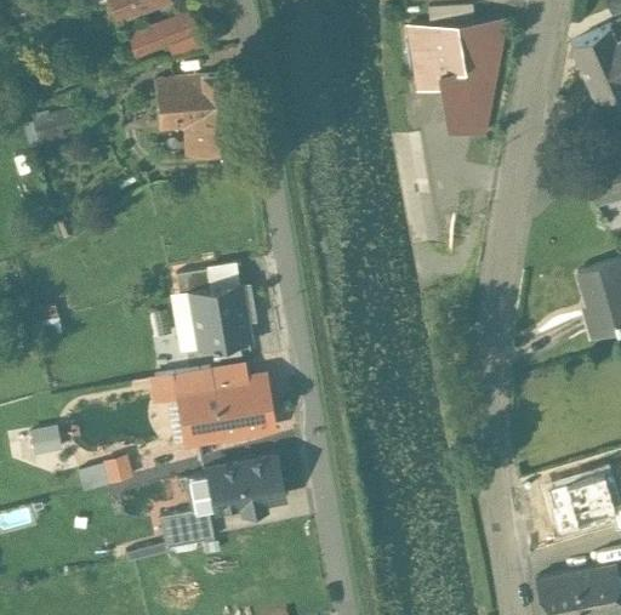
[(169,0),(106,0),(115,23),(170,1),(169,0)]
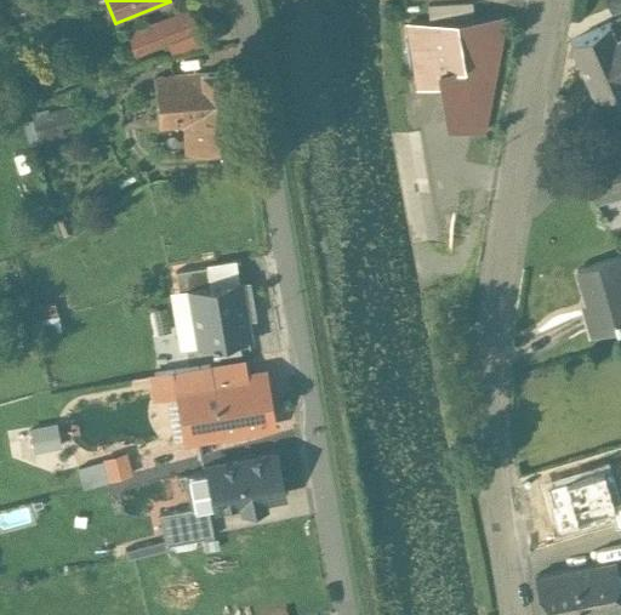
[(428,21),(474,18),(473,3),(428,5),(428,21)]
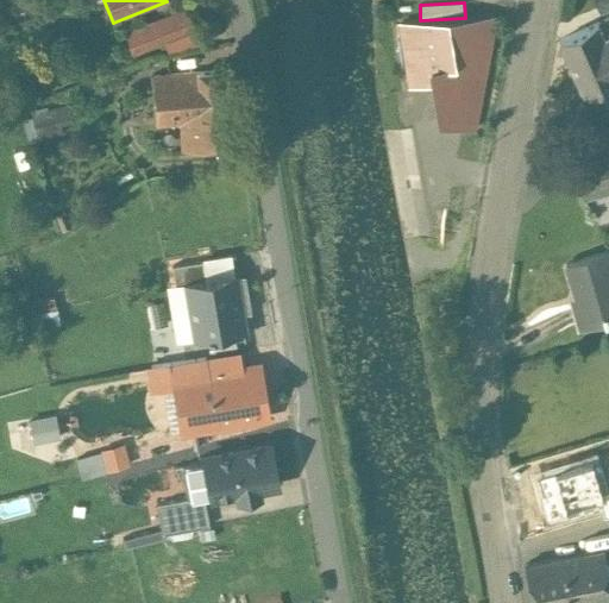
[(187,13),(152,27),(159,45),(194,32),(187,13)]
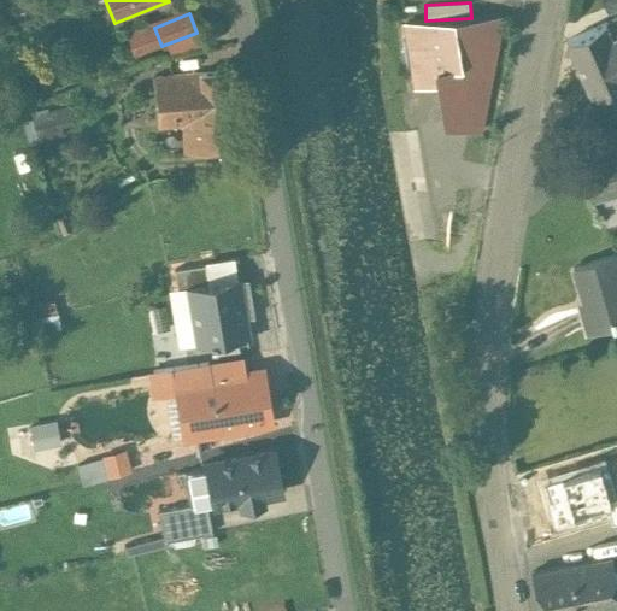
[(501,21),(405,28),(416,90),(438,87),(444,128),(480,135),(501,21)]
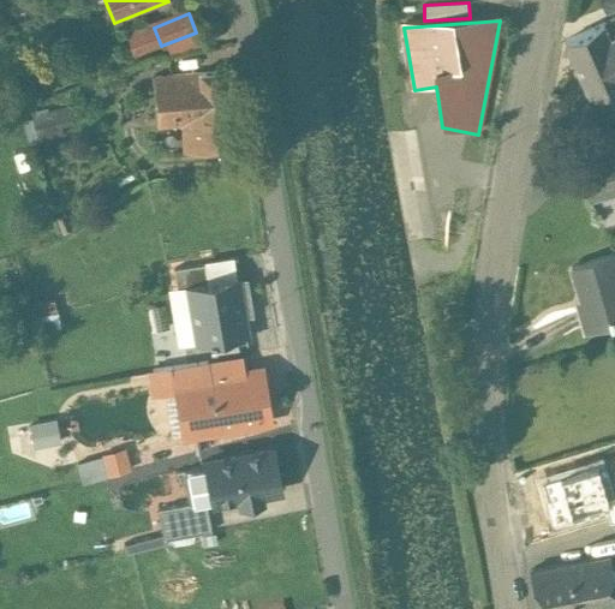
[(614,22),(603,28),(614,55),(614,22)]
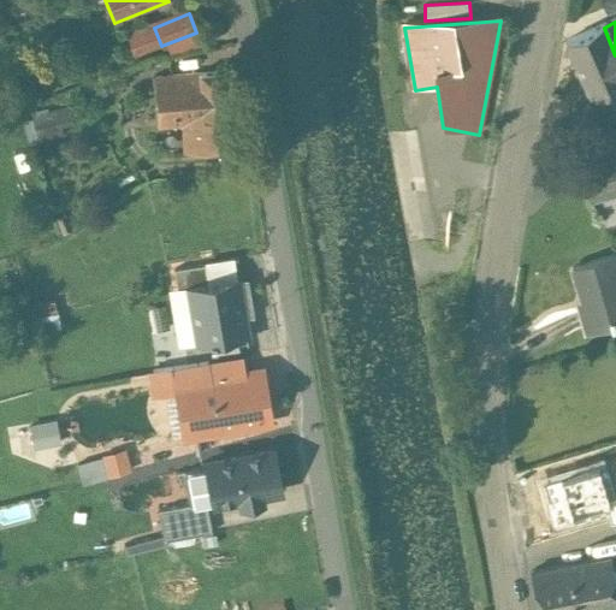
[(154,28),(128,39),(135,57),(161,46),(154,28)]
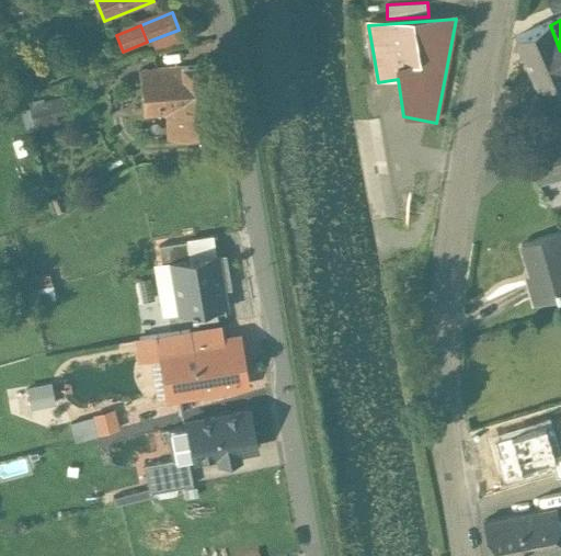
[(560,50),(550,25),(514,42),(537,93),(560,82),(560,50)]
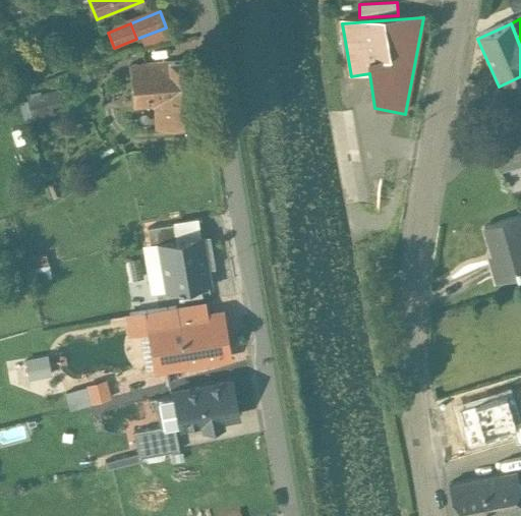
[(188,63),(130,68),(133,111),(154,109),(156,132),(193,129),(188,63)]
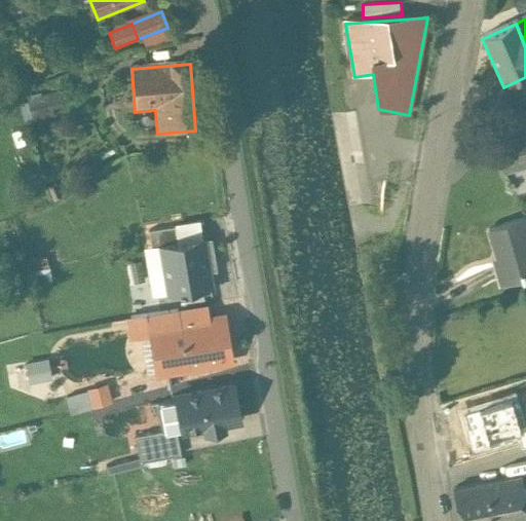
[(26,122),(65,111),(59,90),(20,102),(26,122)]
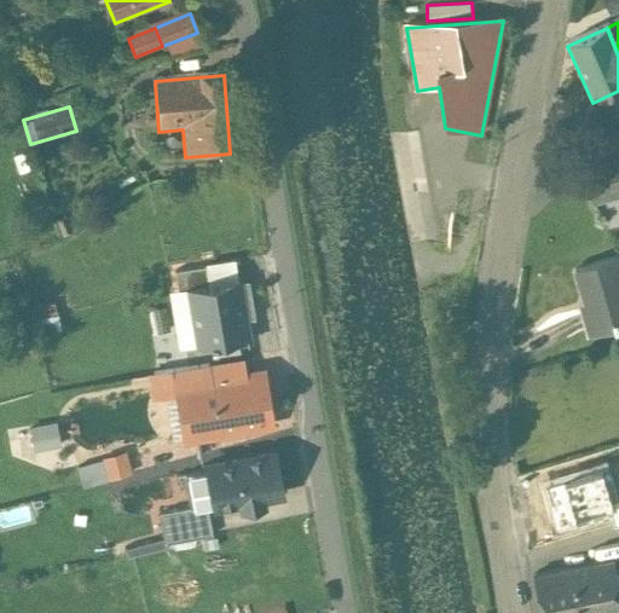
[(618,258),(574,271),(586,311),(582,312),(588,334),(612,327),(614,333),(618,331),(615,323),(618,322),(618,258)]
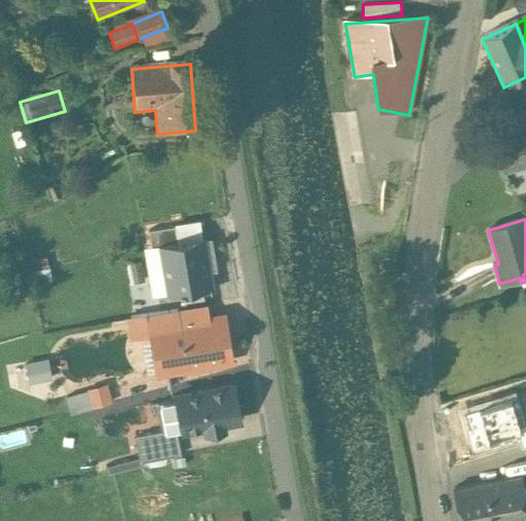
[(175,228),(148,232),(151,250),(160,248),(159,248),(178,245),(175,228)]
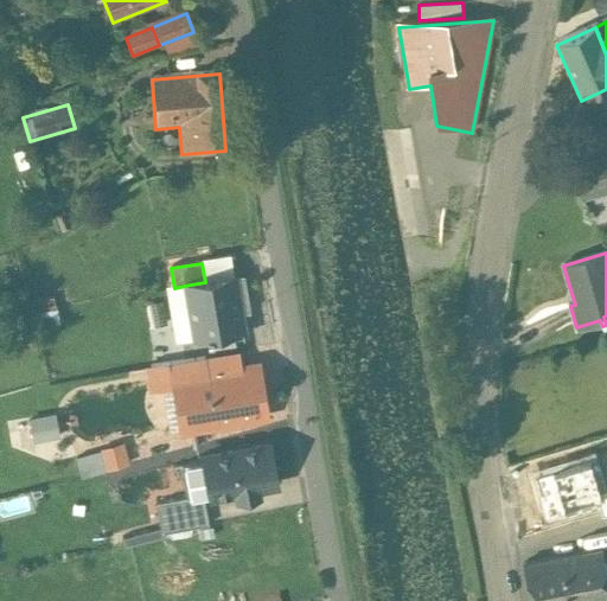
[(51,275),(29,281),(31,289),(53,285),(51,275)]
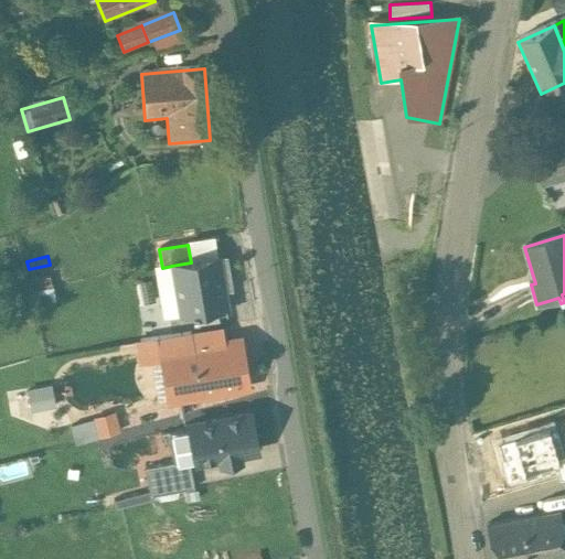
[(191,262),(171,266),(172,266),(180,316),(193,315),(193,318),(196,318),(196,314),(227,309),(219,258),(191,262)]
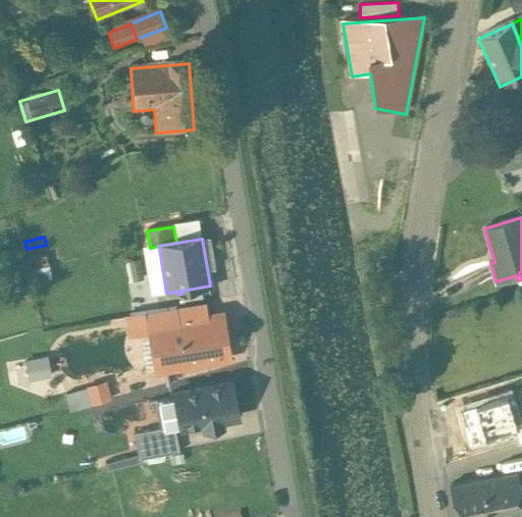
[(50,260),(31,265),(34,281),(54,276),(50,260)]
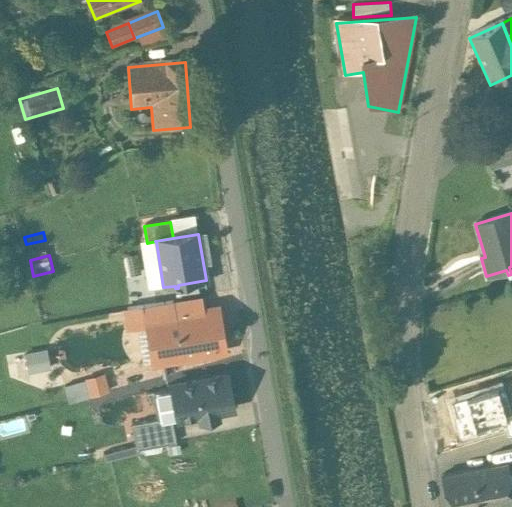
[(202,297),(121,312),(124,333),(143,329),(151,370),(226,357),(217,306),(204,308),(202,297)]
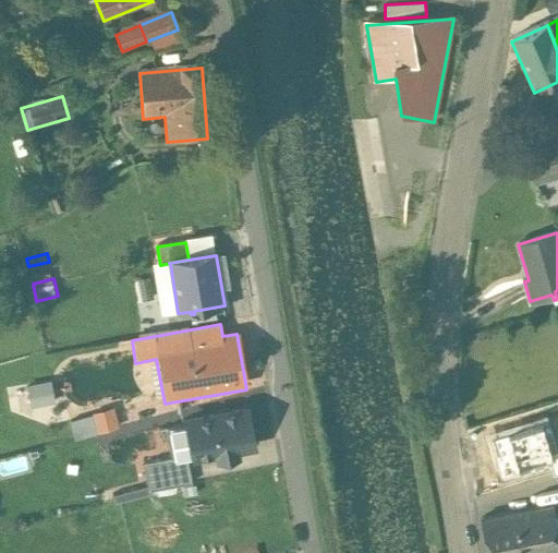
[(500,376),(456,384),(468,458),(513,452),(506,403),(505,403),(500,376)]
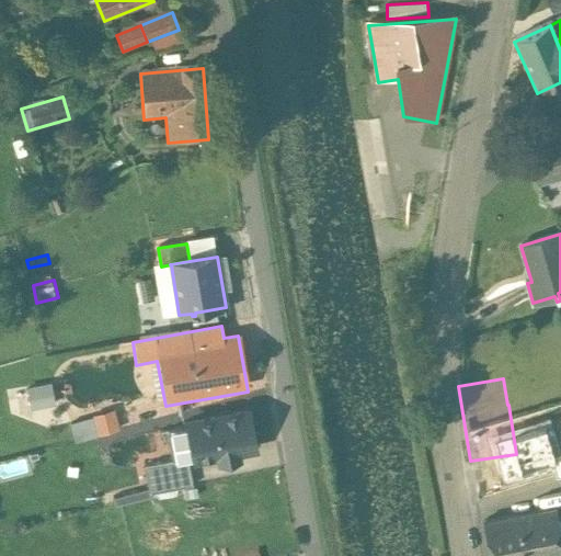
[(26,388),(31,410),(56,405),(52,383),(26,388)]
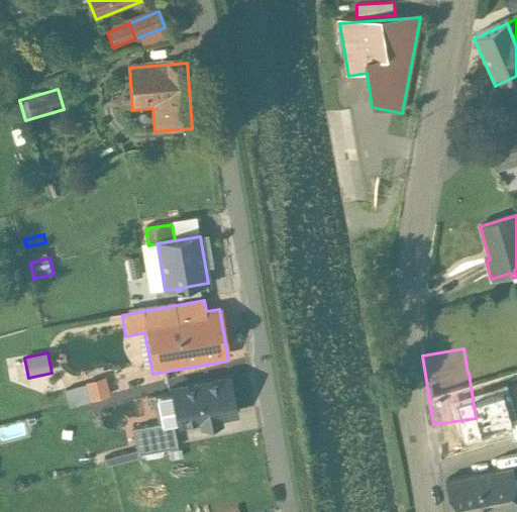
[(66,387),(69,406),(110,399),(107,380),(66,387)]
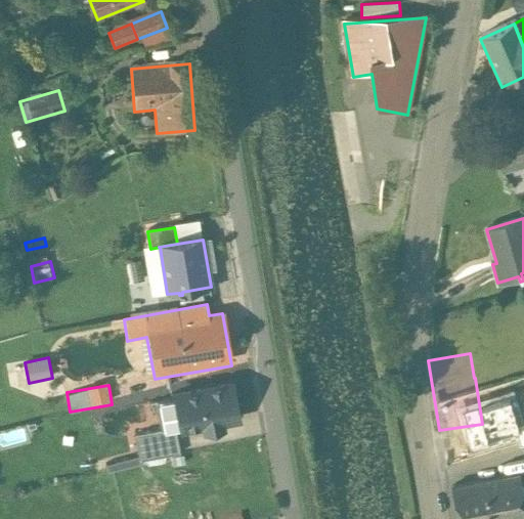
[(231,386),(197,393),(198,394),(173,398),(174,401),(179,429),(179,430),(237,419),(231,386)]
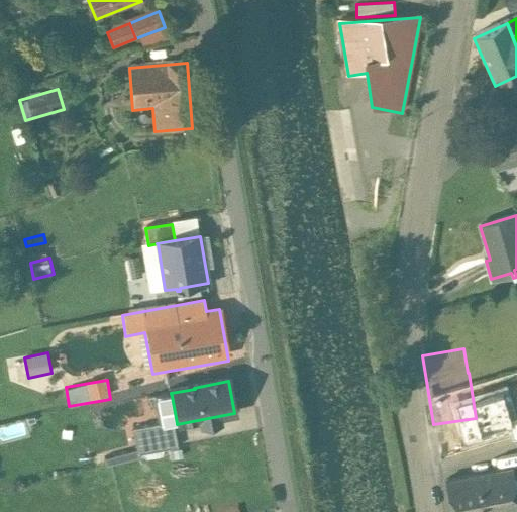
[(172,396),(156,399),(161,426),(173,423),(177,423),(172,396)]
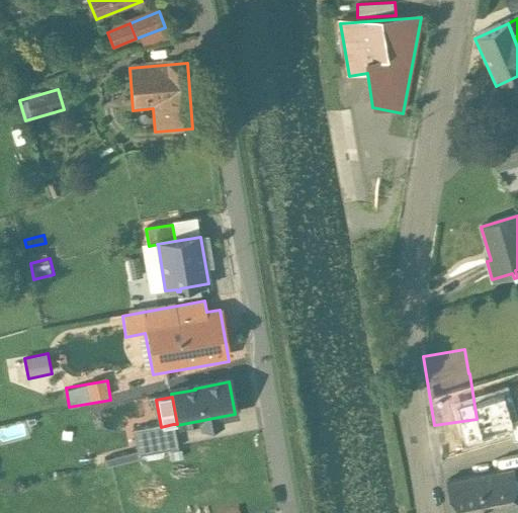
[(500,421),(476,425),(480,451),(503,444),(500,421)]
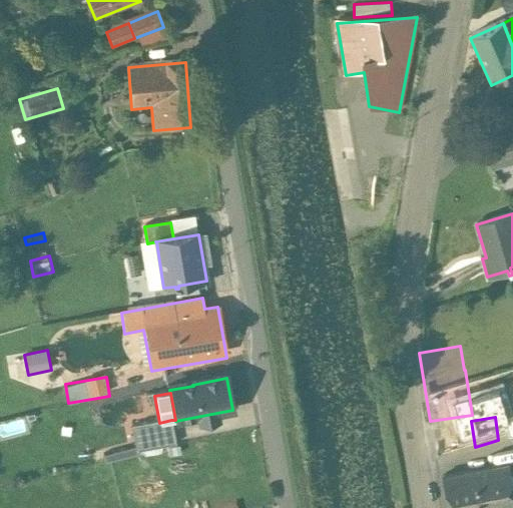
[(159,423),(132,428),(137,454),(176,446),(171,420),(159,423)]
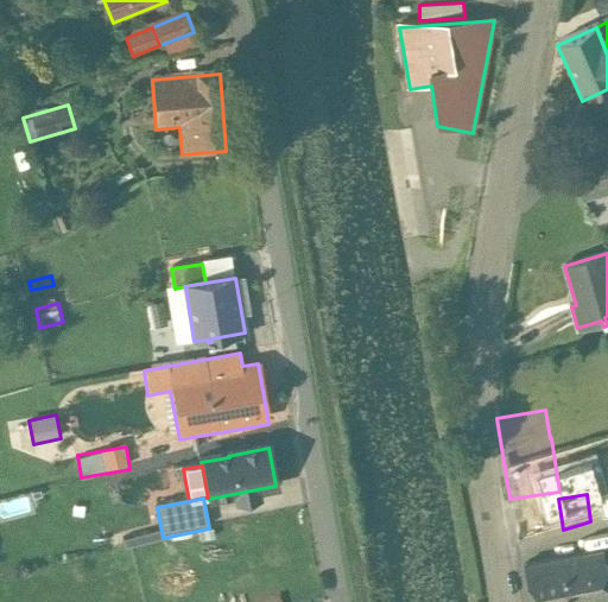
[(607,584),(602,551),(562,559),(569,601),(607,601),(607,584)]
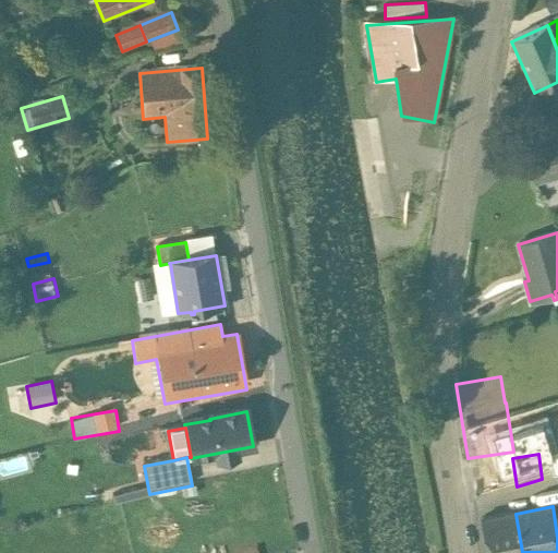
[(522,552),(516,514),(478,520),(484,552),(522,552)]
